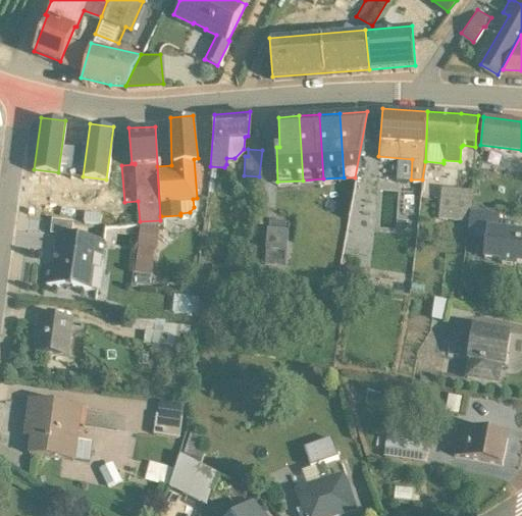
[(437,215),(453,217),(457,187),(440,186),(437,215)]
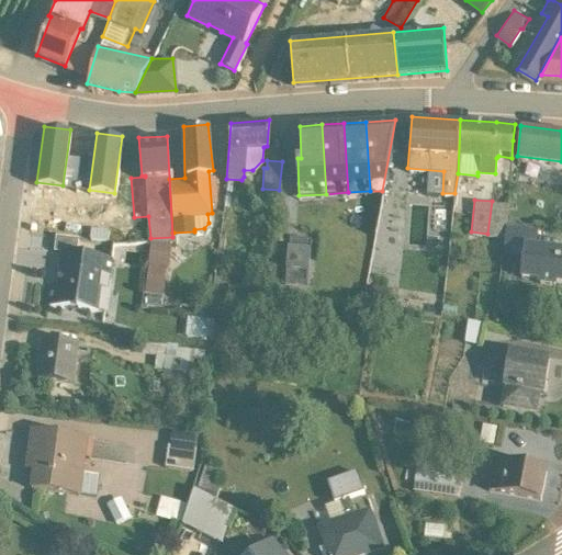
[(504,236),(507,203),(492,201),(487,234),(504,236)]
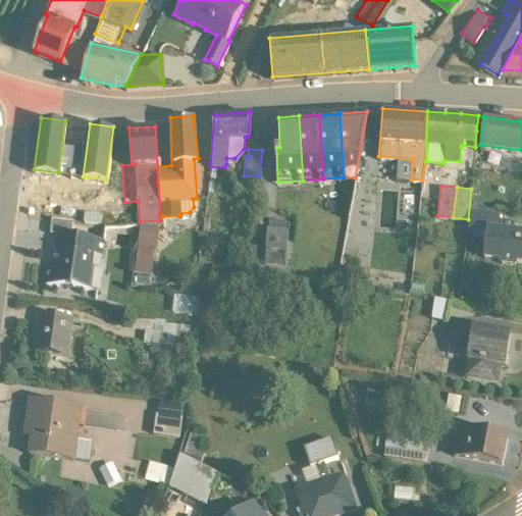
[(517,261),(521,261),(521,229),(497,225),(499,212),(469,208),(466,235),(485,237),(482,256),(498,259),(498,262),(516,264),(517,261)]
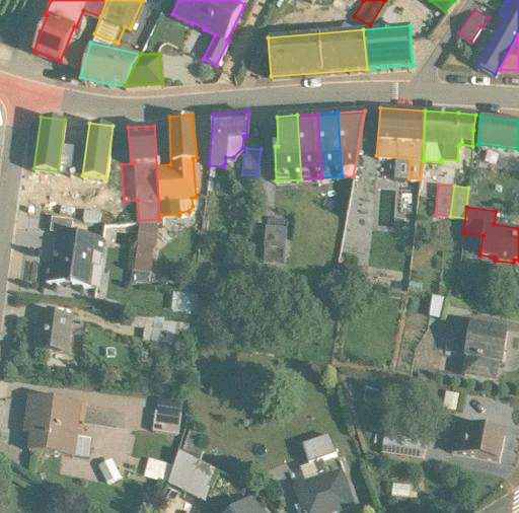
[(99,264),(103,236),(70,231),(72,217),(51,214),(49,228),(57,229),(54,247),(54,248),(56,249),(55,261),(46,259),(47,262),(45,278),(43,278),(43,279),(90,285),(93,265),(93,264),(99,264)]
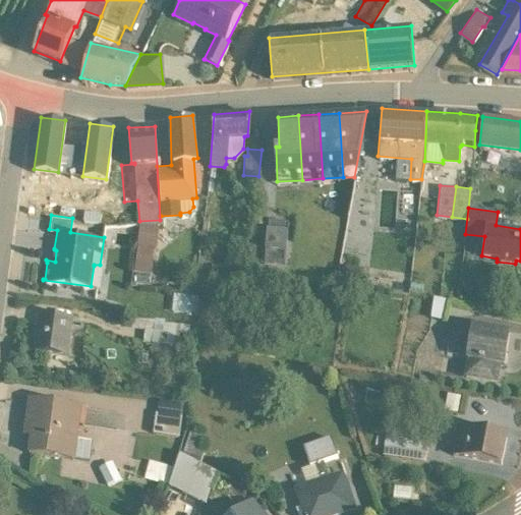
[(288,220),(269,218),(265,258),(283,260),(288,220)]
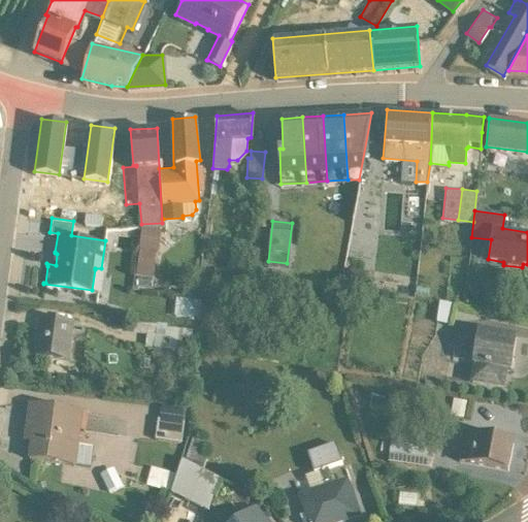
[(140,246),(137,272),(153,274),(157,248),(161,227),(141,225),(138,245),(140,246)]
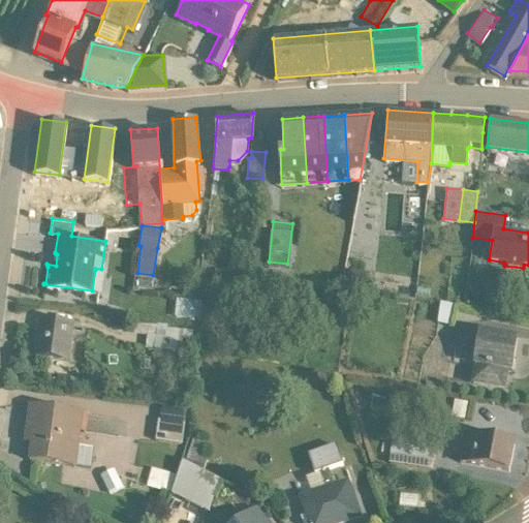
[(370,270),(349,267),(346,281),(368,284),(370,270)]
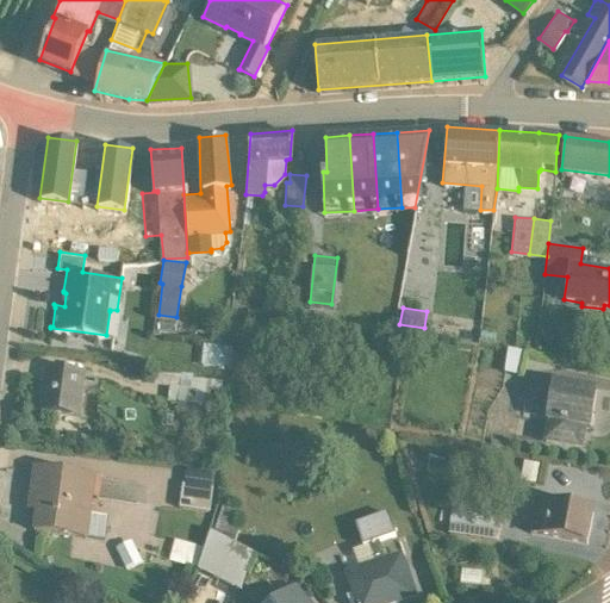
[(380,356),(380,364),(397,366),(398,358),(400,358),(403,333),(381,330),(378,355),(380,356)]
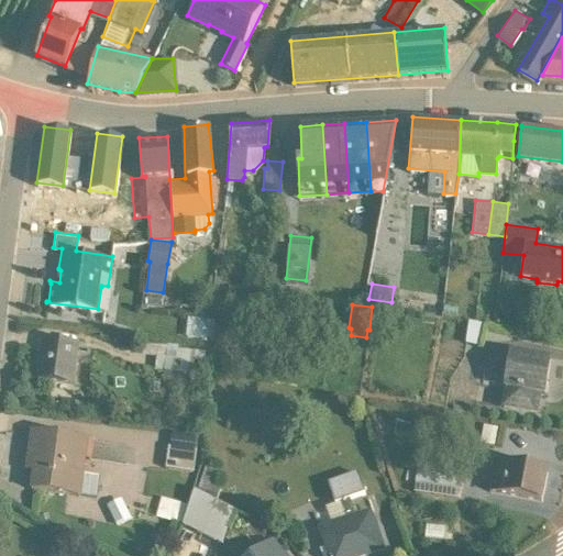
[(214,318),(188,314),(186,332),(212,335),(214,318)]
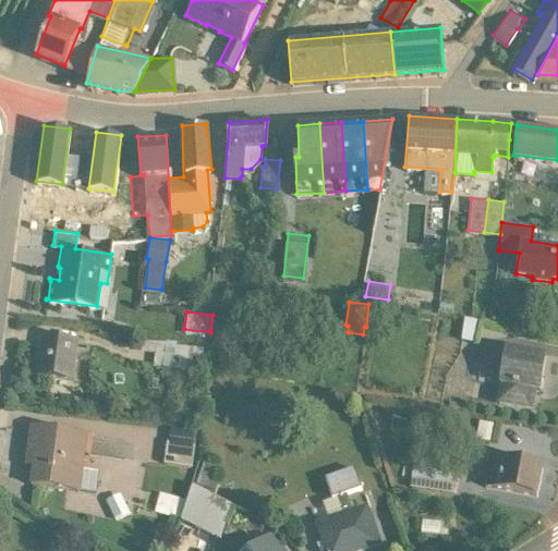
[(478,318),(463,316),(460,337),(474,340),(475,340),(478,318)]
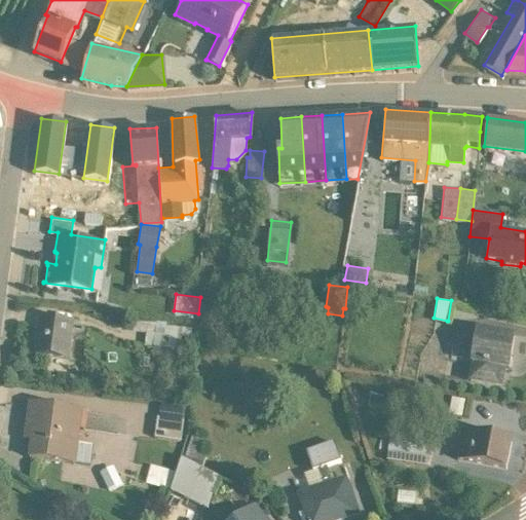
[(73,318),(37,312),(32,350),(68,356),(73,318)]
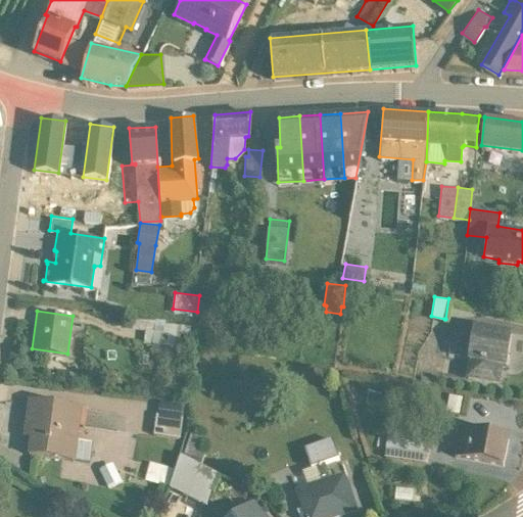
[(154,318),(131,316),(131,327),(144,328),(143,341),(152,342),(150,349),(165,350),(165,343),(179,344),(180,332),(190,333),(190,323),(164,321),(164,317),(155,316),(154,318)]
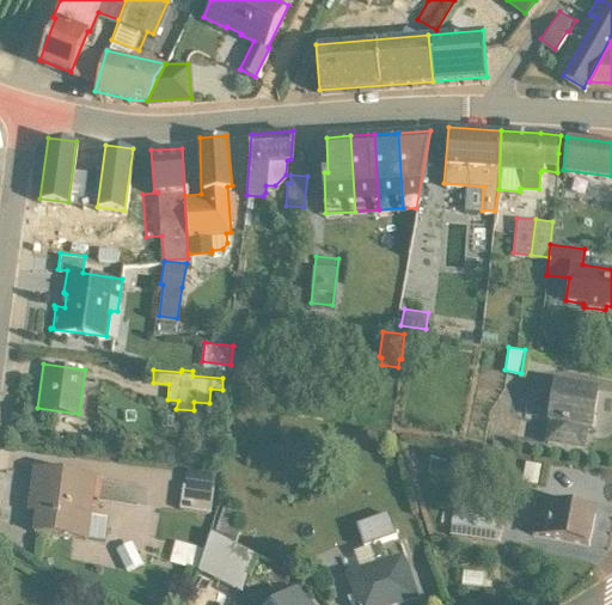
[(546,421),(544,440),(583,446),(587,428),(593,428),(599,386),(555,380),(546,421)]
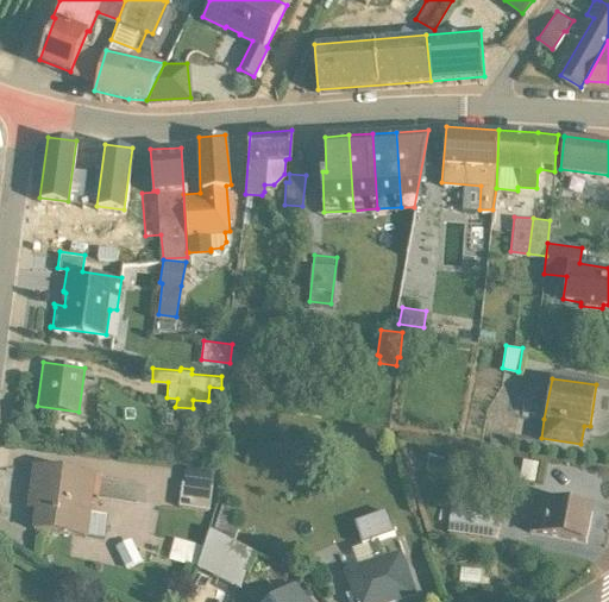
[(534,481),(538,459),(522,457),(519,477),(534,481)]
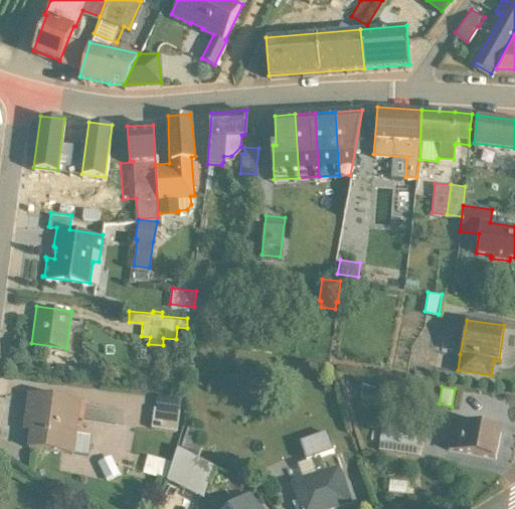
[(84,398),(28,392),(24,427),(30,428),(28,445),(72,452),(73,450),(88,452),(90,433),(76,431),(77,417),(81,417),(84,398)]
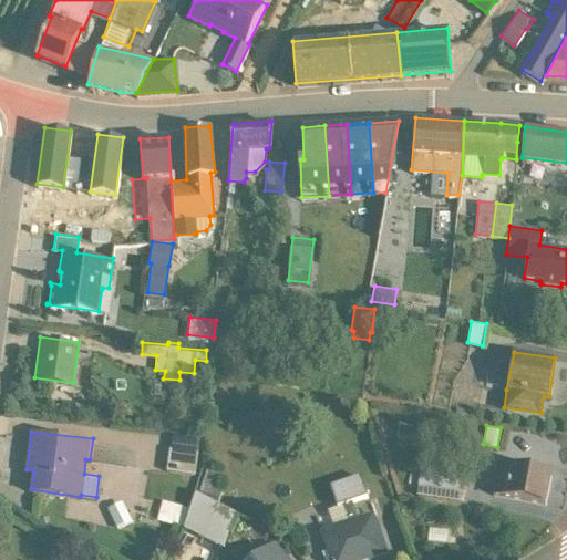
[(194,470),(198,438),(173,435),(171,445),(169,445),(166,467),(194,470)]
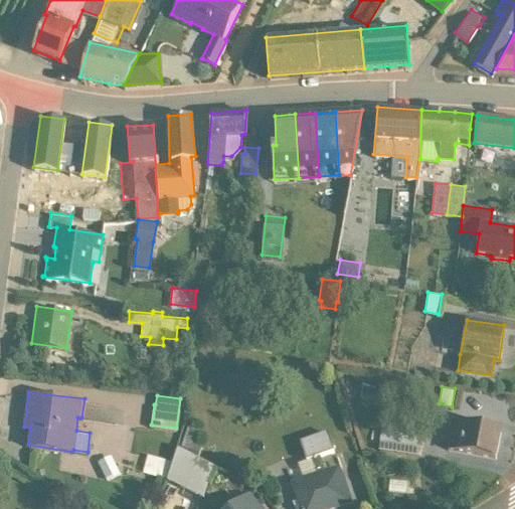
[(422,426),(381,419),(377,447),(418,453),(422,426)]
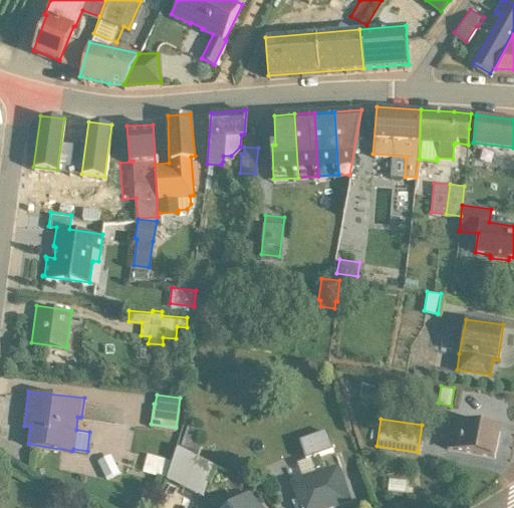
[(446,446),(494,455),(499,428),(451,419),(446,446)]
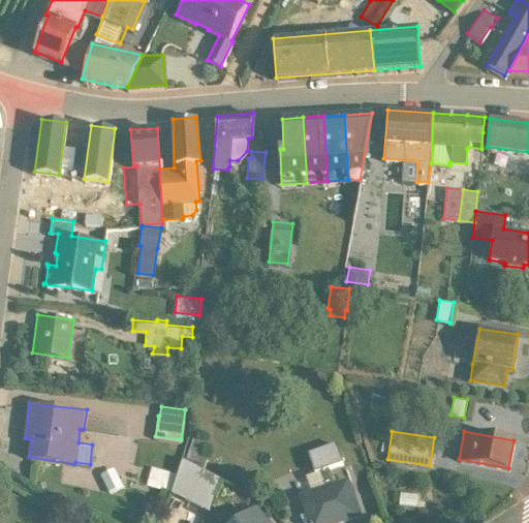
[(196,436),(192,435),(184,459),(203,466),(206,457),(199,454),(201,443),(194,440),(196,436)]
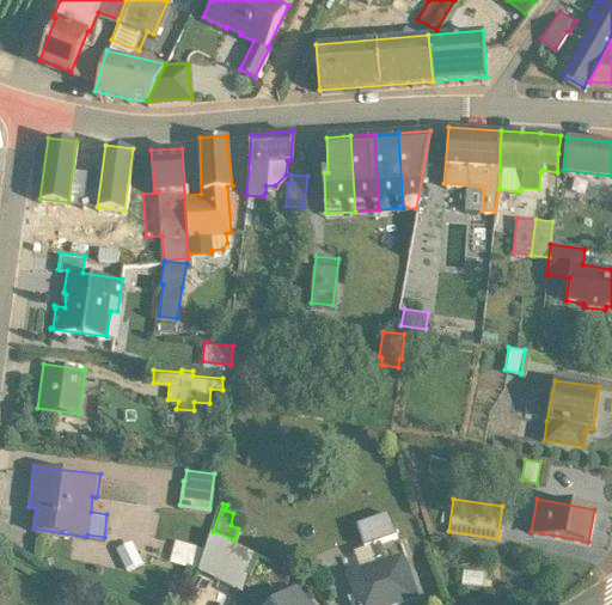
[(396,533),(389,511),(356,523),(363,544),(353,548),(359,566),(344,570),(355,604),(389,604),(418,596),(403,550),(386,556),(380,539),(396,533)]
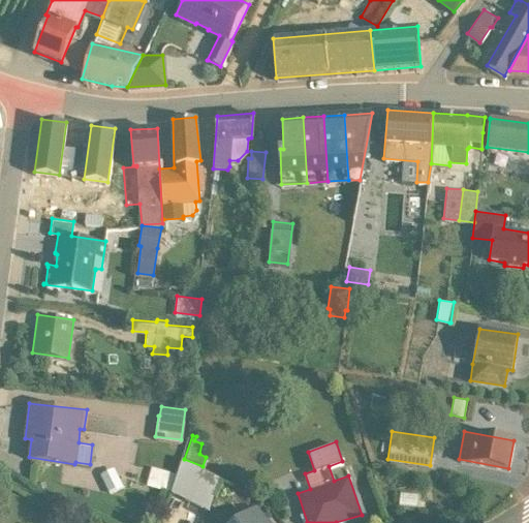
[(219,478),(182,459),(172,490),(208,510),(219,478)]
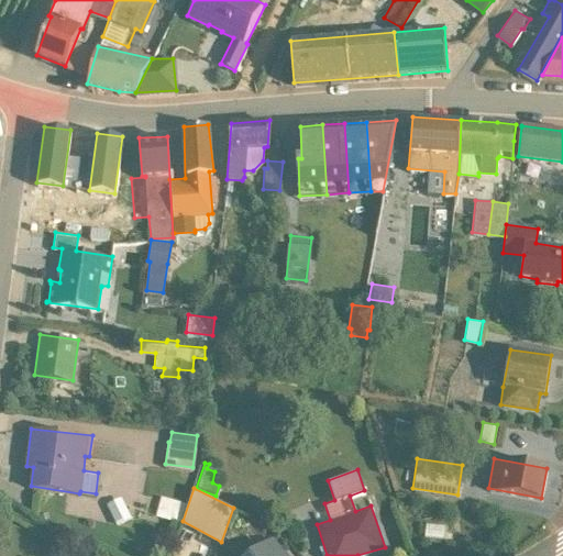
[(161,495),(155,513),(180,520),(187,501),(161,495)]
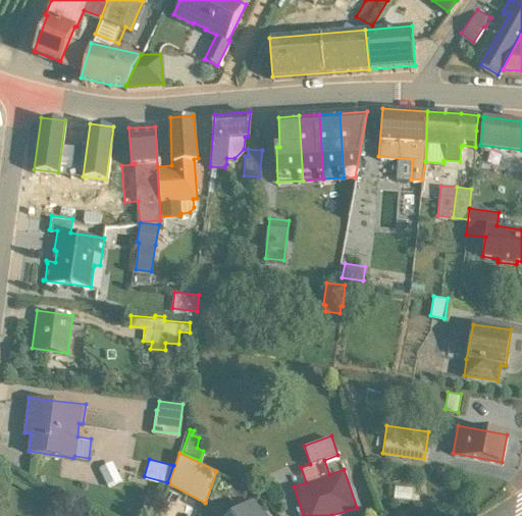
[(122,479),(112,460),(99,467),(108,486),(122,479)]
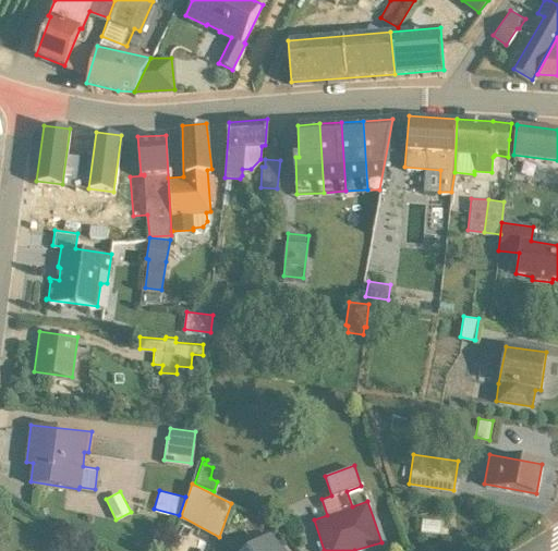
[(284,550),(269,531),(244,550),(284,550)]
